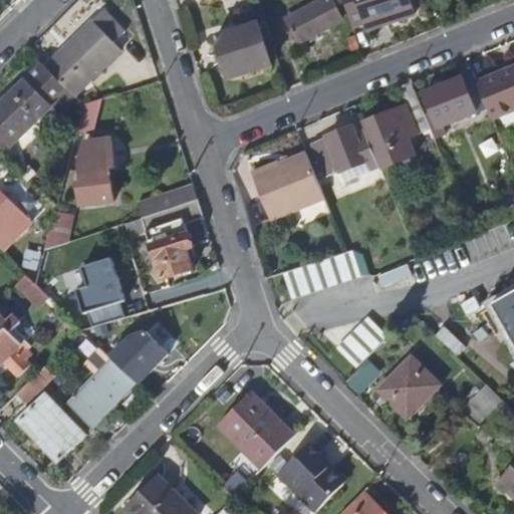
[(365,26),(412,12),(408,0),(345,0),(353,26),(364,23),(365,26)]
